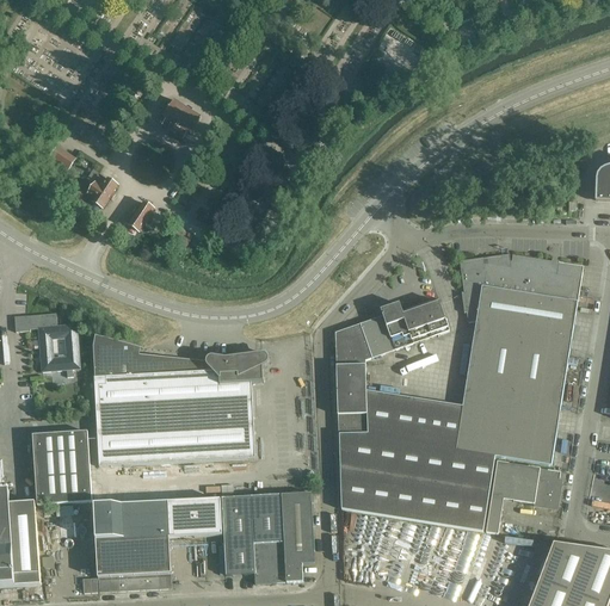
[(176,131),(182,135),(186,129),(189,131),(199,115),(173,97),(171,100),(166,97),(160,106),(165,109),(162,113),(165,115),(161,121),(167,125),(167,127),(174,131),(176,131)]
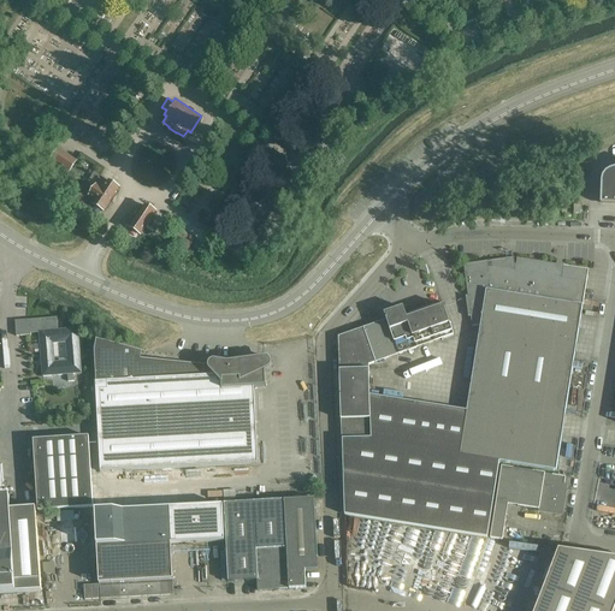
[(39,148),(69,167),(75,158),(46,137),(39,148)]
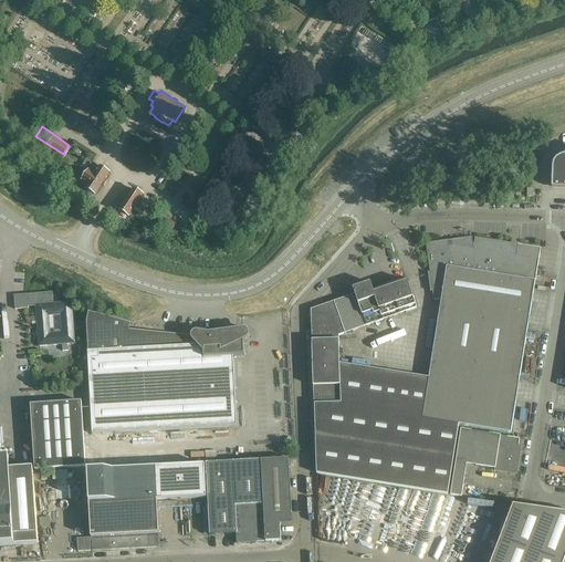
[(564,168),(564,152),(557,155),(555,156),(554,157),(553,158),(553,159),(553,160),(553,168),(564,168)]
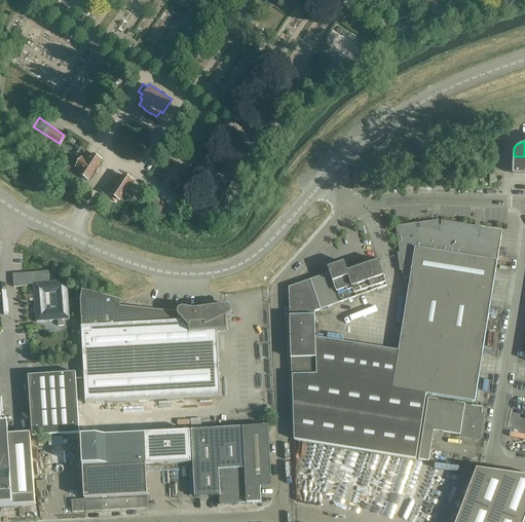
[(74,151),(79,154),(84,146),(79,143),(74,151)]
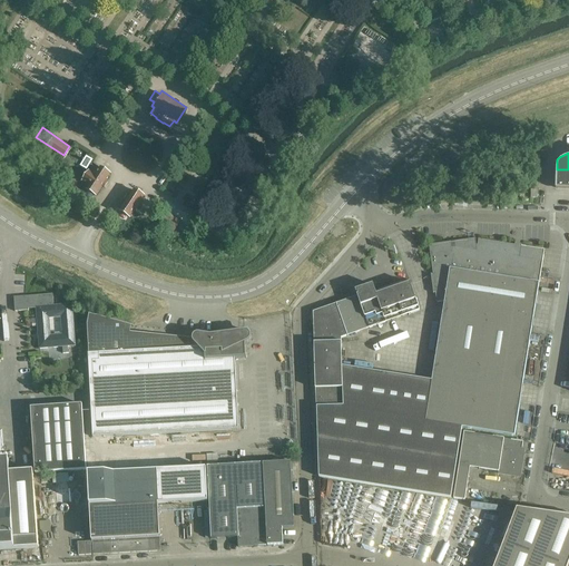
[(82,178),(88,182),(86,185),(95,192),(101,182),(104,184),(106,181),(104,178),(109,171),(99,164),(96,169),(94,168),(92,171),(88,168),(82,178)]
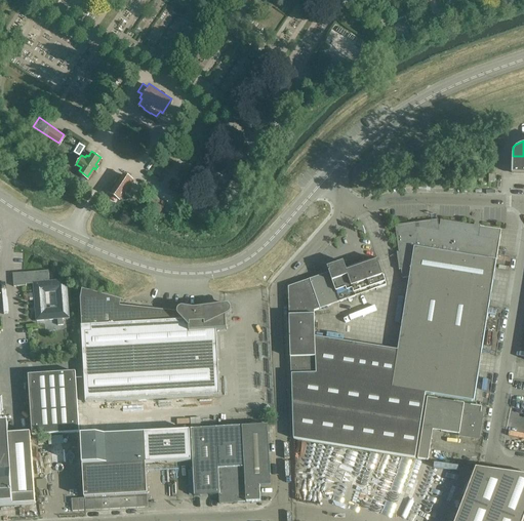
[(523,156),(513,156),(512,169),(523,169),(523,156)]
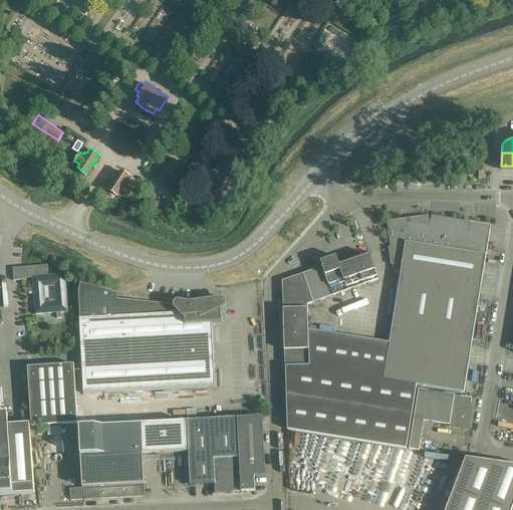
[(107,187),(115,192),(129,174),(120,168),(115,175),(113,173),(111,177),(113,178),(107,187)]
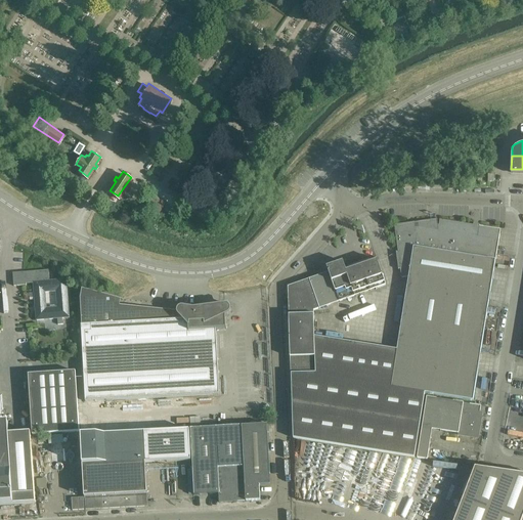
[(147,202),(160,210),(166,200),(155,192),(147,202)]
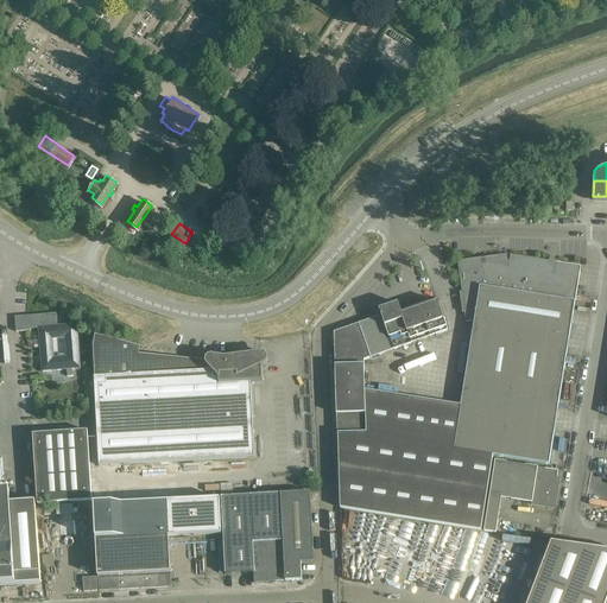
[(500,258),(500,251),(456,256),(461,287),(459,289),(461,309),(463,309),(465,318),(473,317),(460,401),(364,386),(362,356),(370,354),(392,346),(447,327),(436,298),(424,302),(424,304),(418,305),(413,302),(399,306),(397,299),(378,306),(380,312),(358,319),(333,329),(336,429),(337,446),(339,502),(339,505),(480,526),(492,451),(548,461),(555,416),(573,306),(576,306),(576,308),(588,309),(590,294),(575,292),(580,262),(555,258),(555,259),(548,258),(509,251),(509,256),(500,258)]
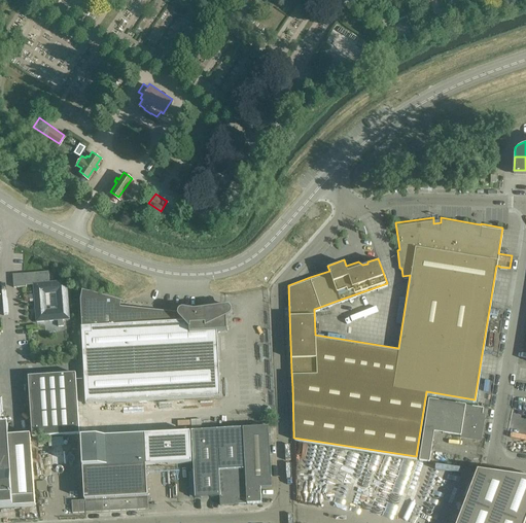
[(26,281),(29,281),(32,281),(33,291),(28,291),(29,297),(34,295),(35,318),(57,317),(58,323),(63,322),(62,316),(69,316),(66,278),(48,279),(47,269),(24,270),(12,271),(13,284),(24,283),(27,283),(26,281)]
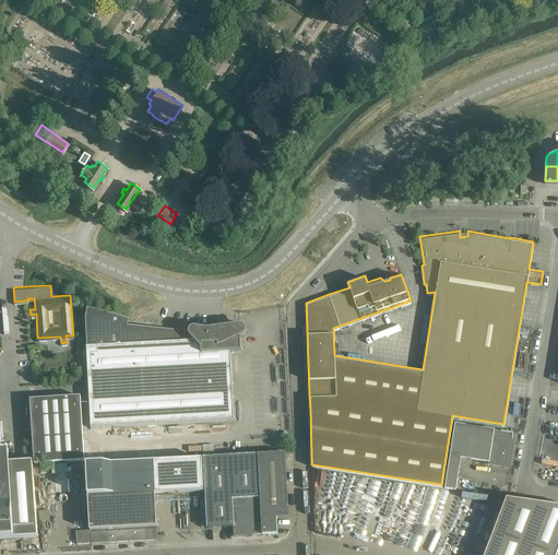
[(188,328),(183,328),(127,322),(128,316),(130,317),(130,316),(86,304),(84,315),(86,343),(85,343),(90,425),(233,417),(229,347),(240,347),(239,327),(227,327),(226,325),(222,325),(222,327),(217,327),(188,328)]
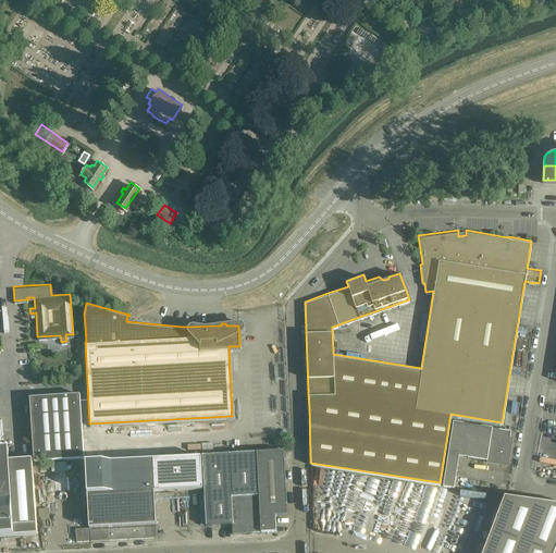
[(34,458),(83,455),(84,455),(79,391),(34,394),(29,394),(34,458)]
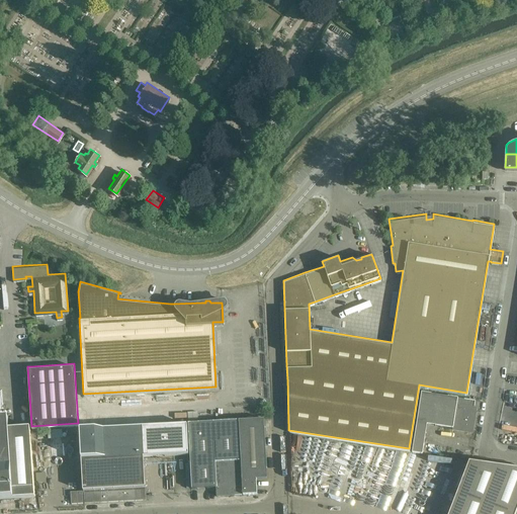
[(469,427),(474,404),(475,398),(421,390),(411,449),(421,450),(426,421),(452,425),(469,427)]
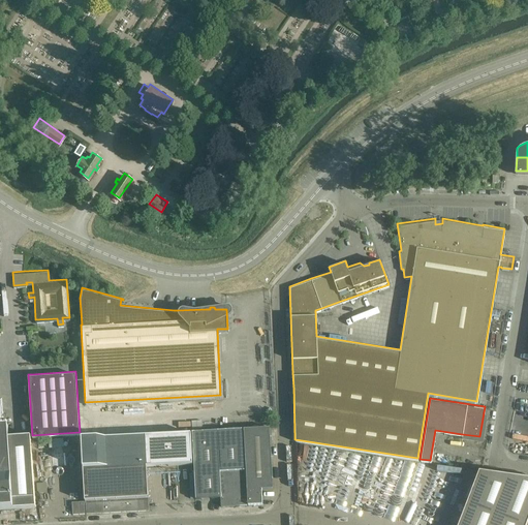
[(0,507),(9,507),(9,506),(35,504),(30,433),(7,434),(7,422),(3,423),(3,421),(0,421),(0,507)]
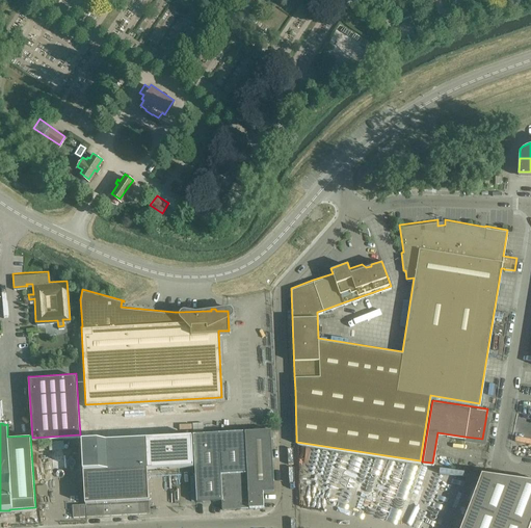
[(262,490),(263,490),(263,489),(272,487),(272,478),(273,478),(270,427),(244,428),(248,505),(263,504),(262,490)]
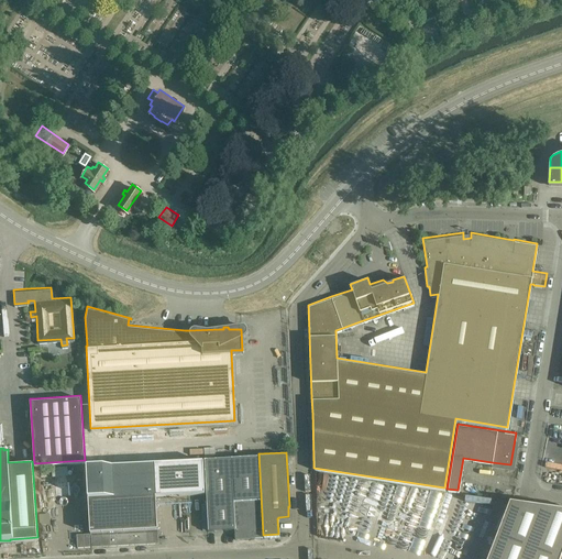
[(206,501),(232,500),(234,536),(262,535),(257,453),(204,457),(205,480),(206,501)]
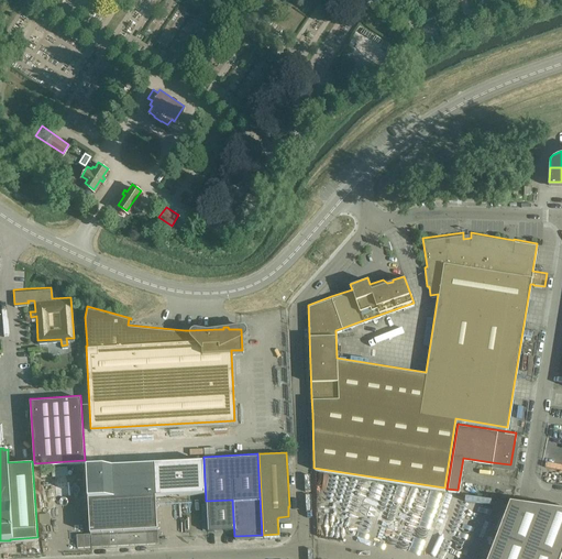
[(155,472),(154,472),(87,477),(90,530),(90,544),(157,540),(157,527),(155,493),(204,491),(202,458),(154,461),(155,472)]
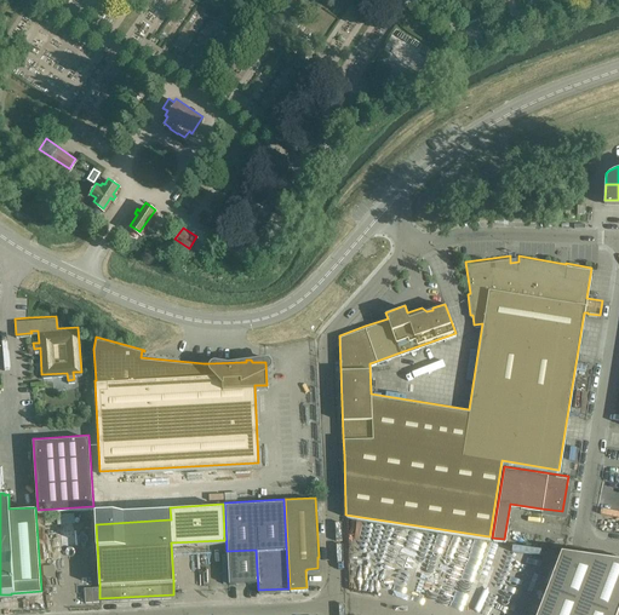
[(56,511),(57,517),(39,518),(43,555),(61,553),(57,522),(74,521),(73,510),(56,511)]
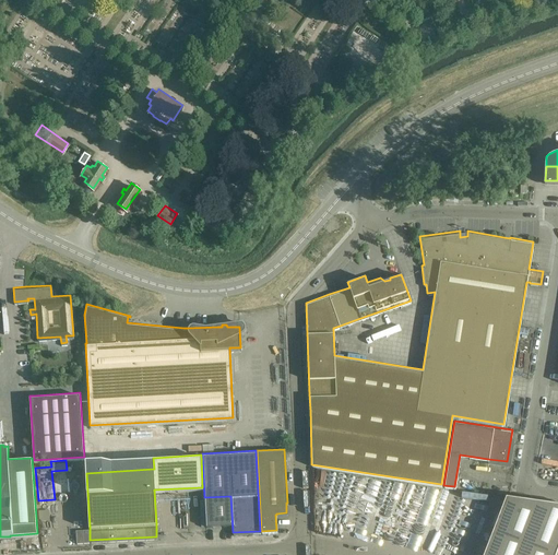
[(557,554),(557,503),(506,496),(483,554),(557,554)]
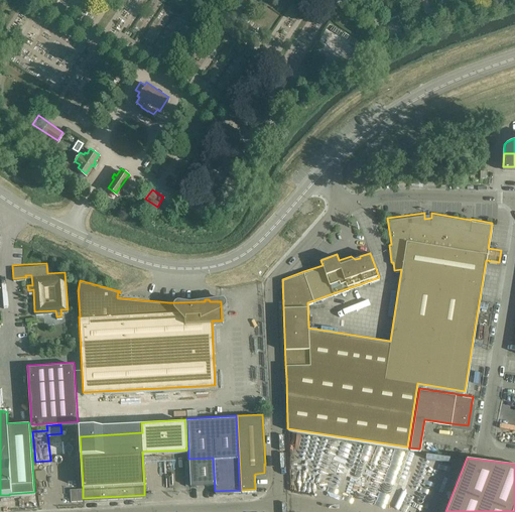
[(35,468),(36,478),(45,477),(44,467),(35,468)]
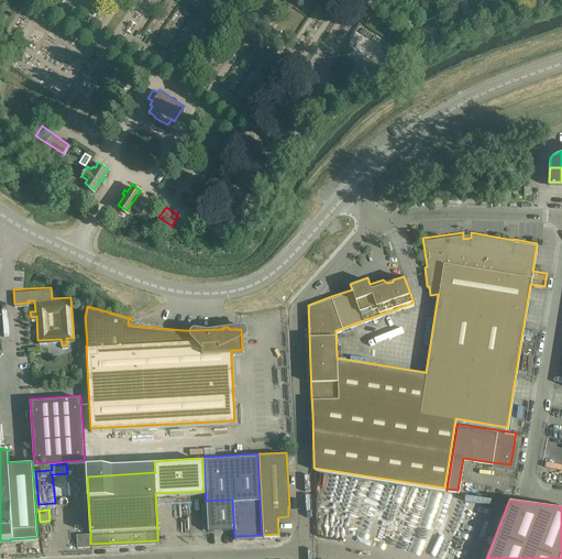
[(76,532),(77,545),(90,544),(89,530),(76,532)]
